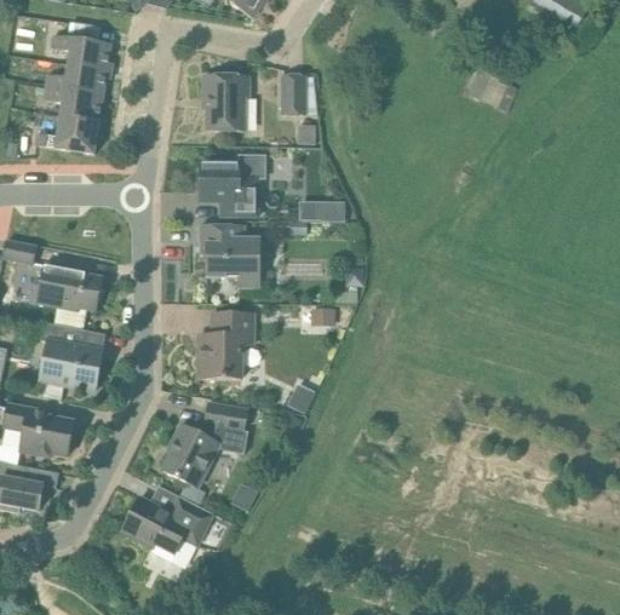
[(252,16),(263,0),(225,0),(225,1),(228,4),(229,1),(252,16)]
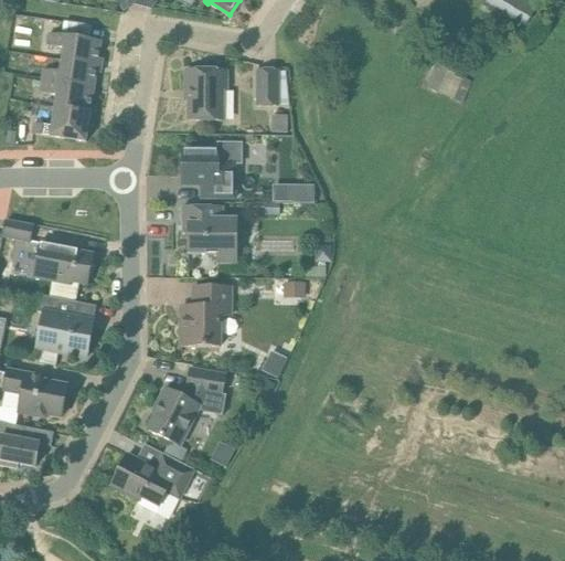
[(484,0),(483,2),(524,27),(540,1),(537,0),(484,0)]
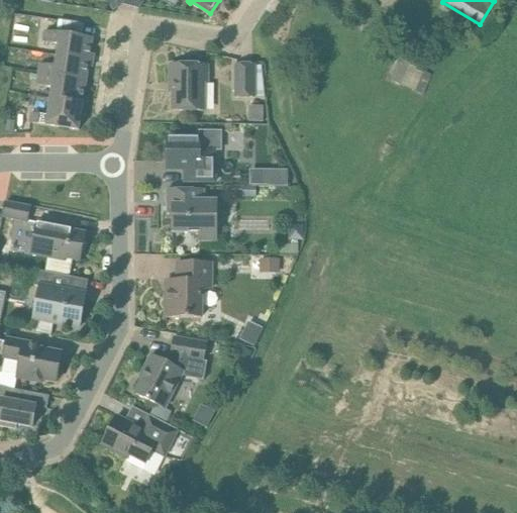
[(93,35),(70,31),(45,28),(44,39),(60,41),(58,53),(93,58),(94,52),(91,50),(93,35)]
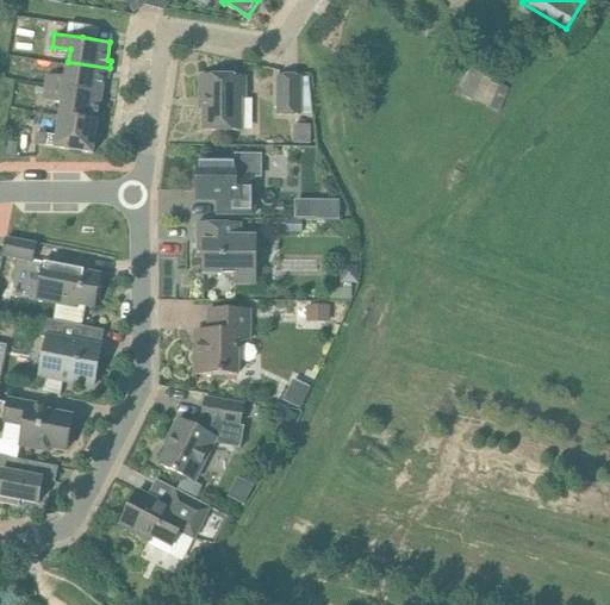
[(109,76),(110,68),(68,62),(67,74),(48,72),(45,85),(101,93),(104,75),(109,76)]
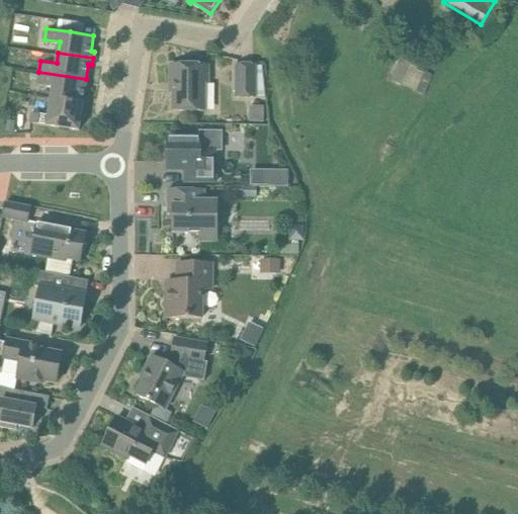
[(393,76),(417,87),(426,66),(403,55),(393,76)]
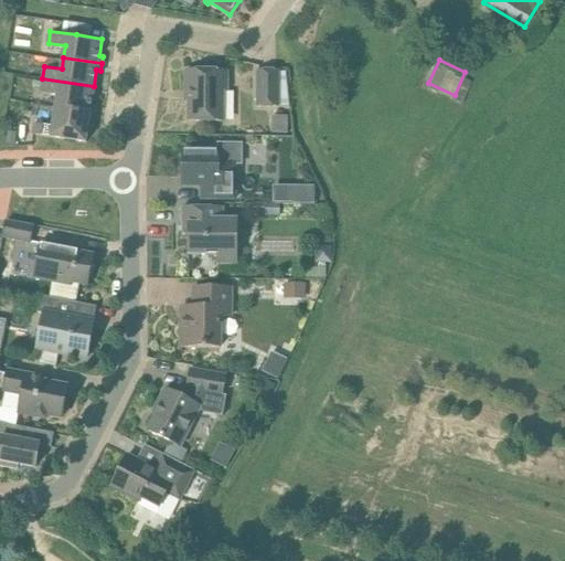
[(224,86),(226,87),(226,69),(187,67),(185,98),(189,98),(189,118),(224,118),(224,86)]
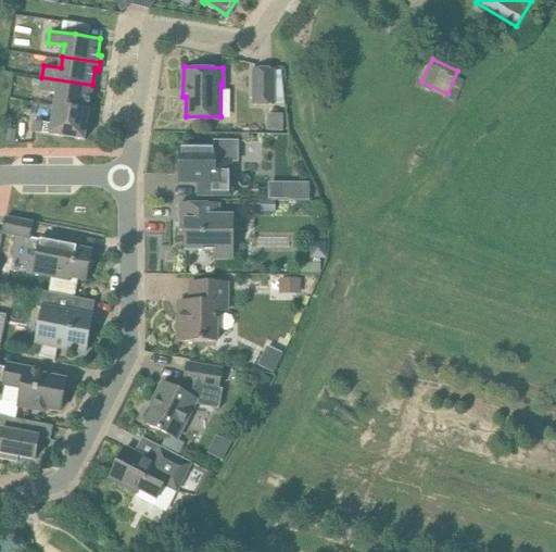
[(274,66),(272,66),(254,66),(254,102),(274,102),(274,88),(274,66)]
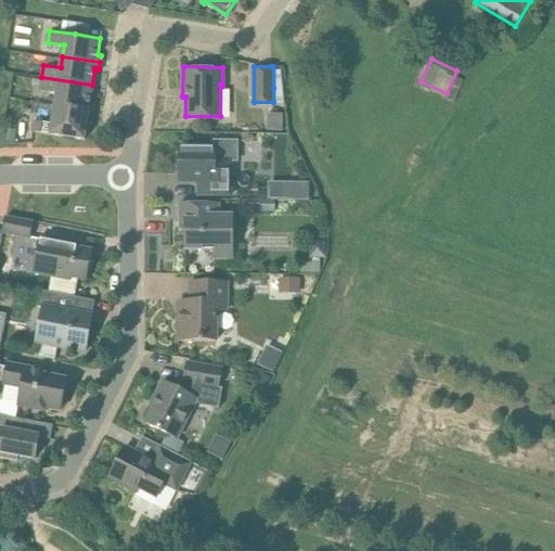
[(92,85),(41,77),(40,89),(56,91),(54,106),(92,112),(94,101),(90,101),(92,85)]
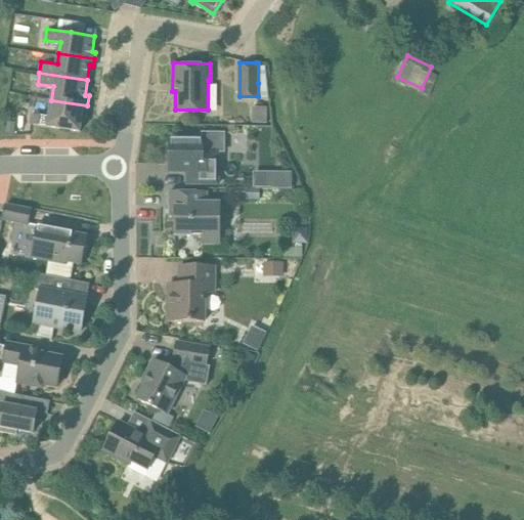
[(86,116),(87,105),(51,100),(49,115),(32,113),(31,122),(80,129),(82,115),(86,116)]
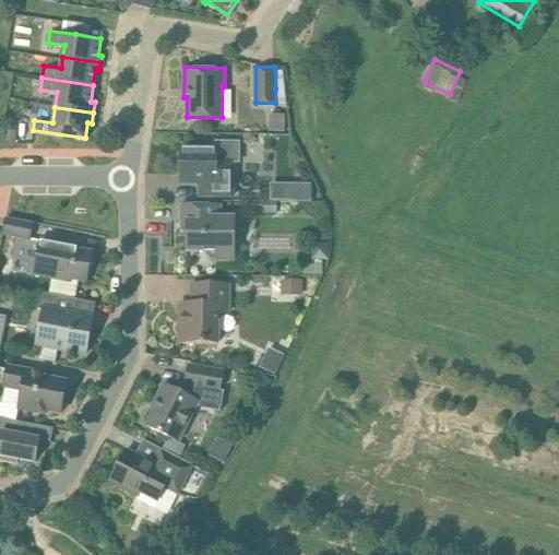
[(7,127),(6,139),(14,141),(16,128),(7,127)]
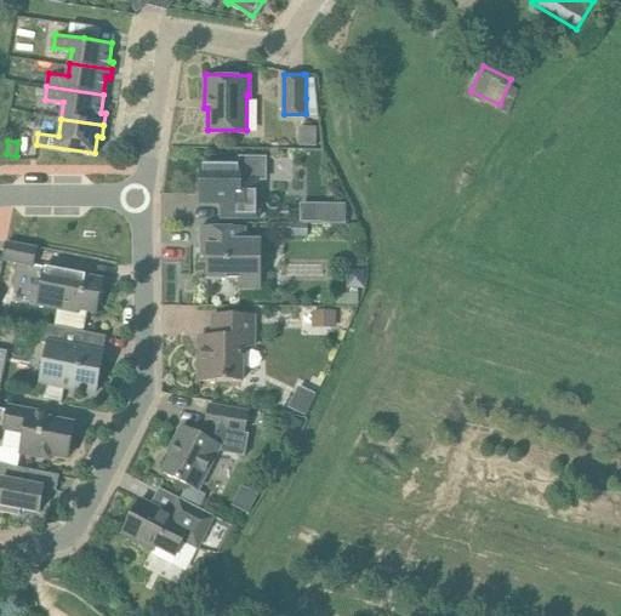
[(200,160),(200,200),(221,200),(224,200),(227,200),(227,215),(257,215),(257,176),(265,176),(265,155),(243,155),(243,160),(224,160),(200,160)]
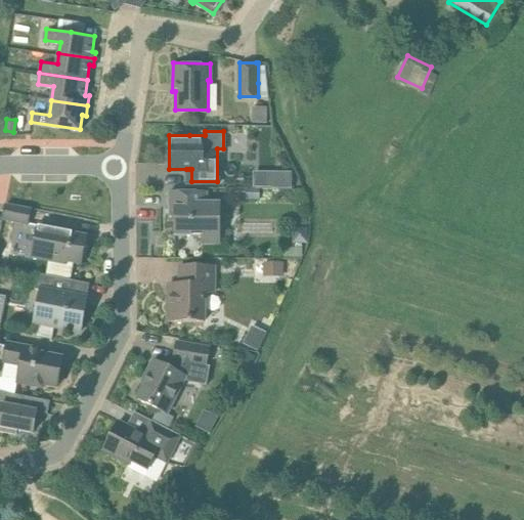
[(255,185),(294,184),(293,167),(254,168),(255,185)]
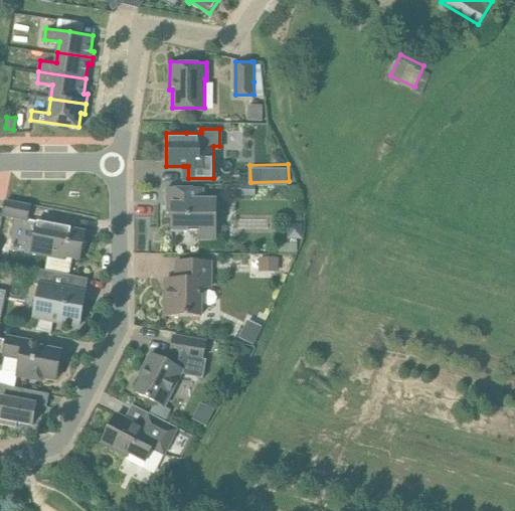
[(203,187),(186,186),(166,186),(166,215),(172,215),(172,229),(196,229),(197,237),(215,237),(216,198),(203,198),(203,187)]
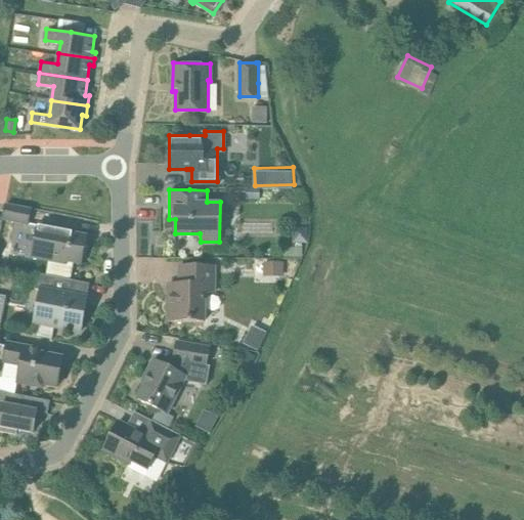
[(32,208),(5,202),(2,216),(29,221),(32,208)]
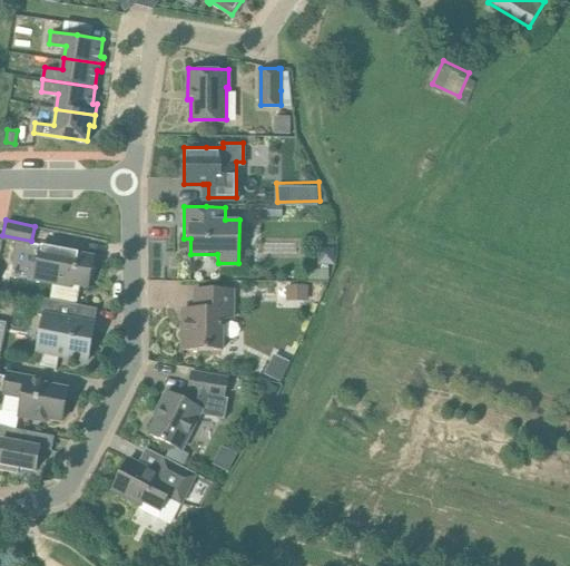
[(79,249),(71,246),(41,241),(33,277),(67,284),(67,281),(89,285),(95,254),(78,251),(79,249)]
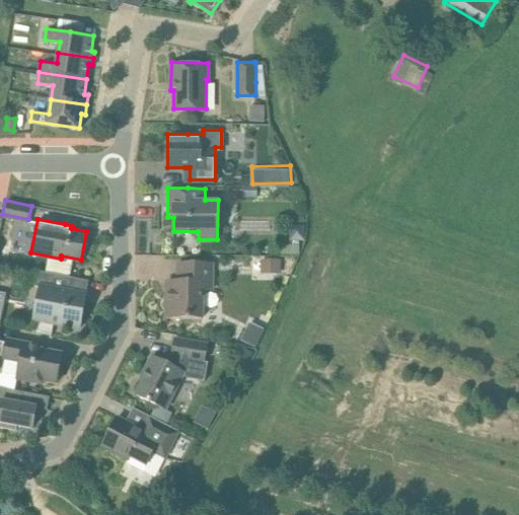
[(212,262),(199,262),(178,261),(177,279),(167,279),(166,316),(187,316),(203,316),(203,288),(212,288),(212,262)]
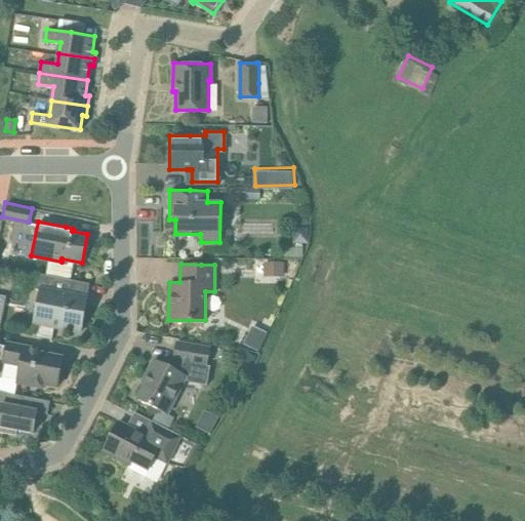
[(74,279),(53,275),(38,272),(35,287),(41,288),(34,321),(64,327),(80,330),(87,295),(71,292),(74,279)]
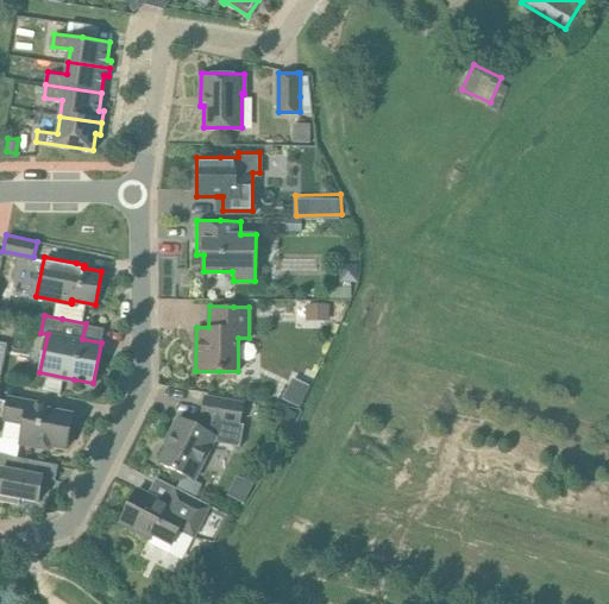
[(302,402),(309,381),(293,375),(286,396),(302,402)]
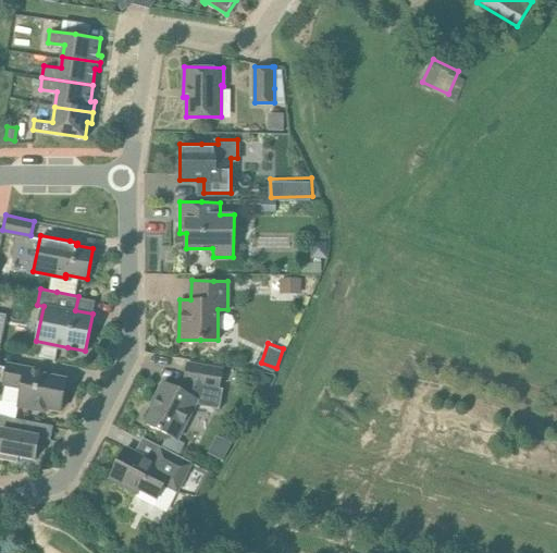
[(159,396),(146,422),(177,438),(197,400),(202,401),(202,403),(219,405),(223,388),(220,388),(223,367),(187,361),(184,381),(189,382),(185,391),(163,380),(156,395),(159,396)]
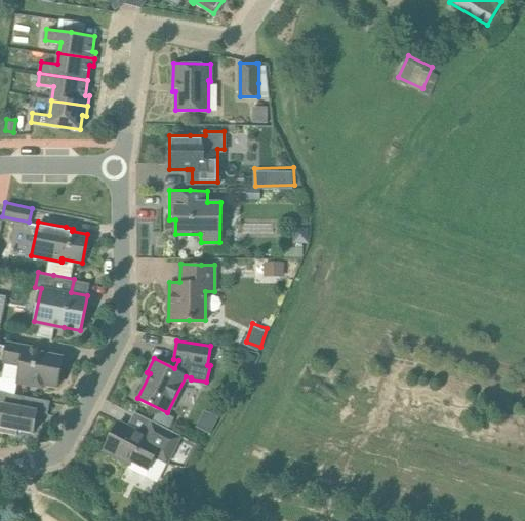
[(41,348),(21,345),(7,342),(3,360),(21,363),(16,381),(42,386),(43,382),(57,385),(62,365),(58,365),(61,356),(40,352),(41,348)]
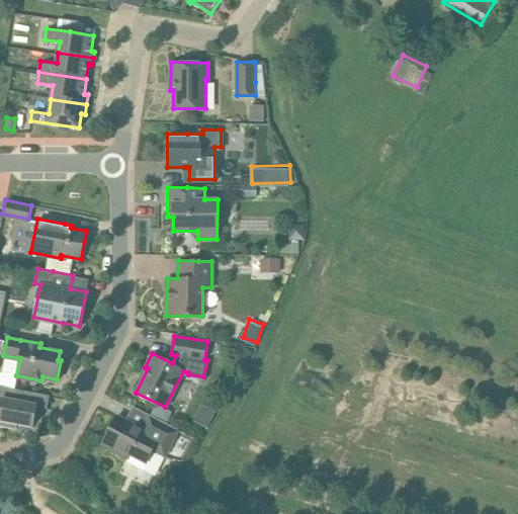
[(22,389),(3,386),(0,384),(0,423),(15,427),(16,423),(32,426),(36,404),(20,401),(22,389)]
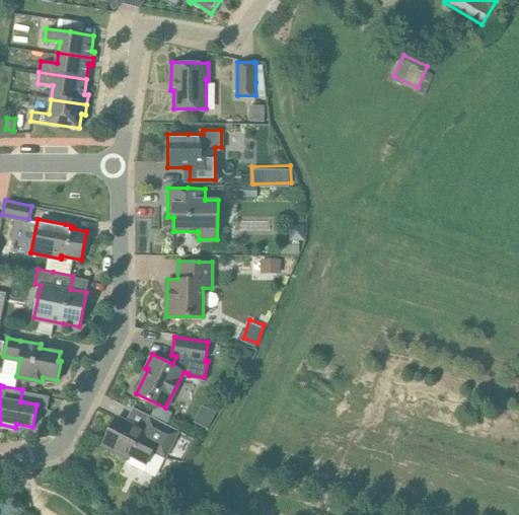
[(196,420),(209,424),(214,408),(201,403),(196,420)]
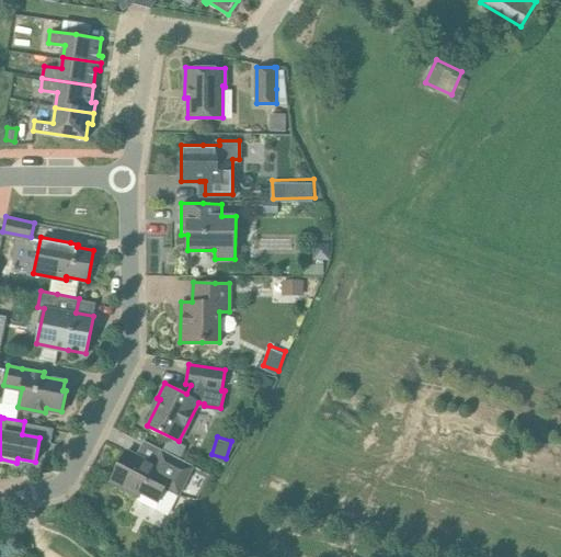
[(194,464),(182,458),(162,448),(156,463),(127,448),(111,480),(130,490),(139,495),(138,498),(156,507),(167,486),(180,492),(194,464)]
